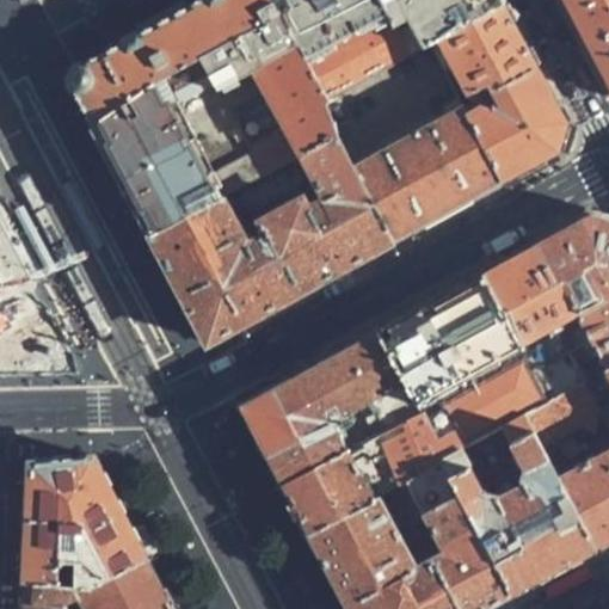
[(340,141),(324,106),(269,0),(205,0),(180,14),(77,72),(73,78),(73,92),(92,129),(205,68),(268,180),(289,168),(306,160),(340,141)]
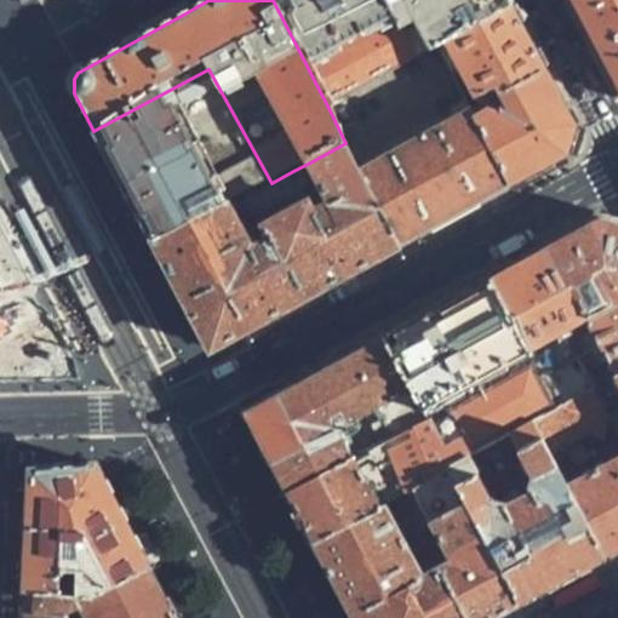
[(273,0),(328,108),(429,51),(410,15),(398,19),(387,0),(273,0)]
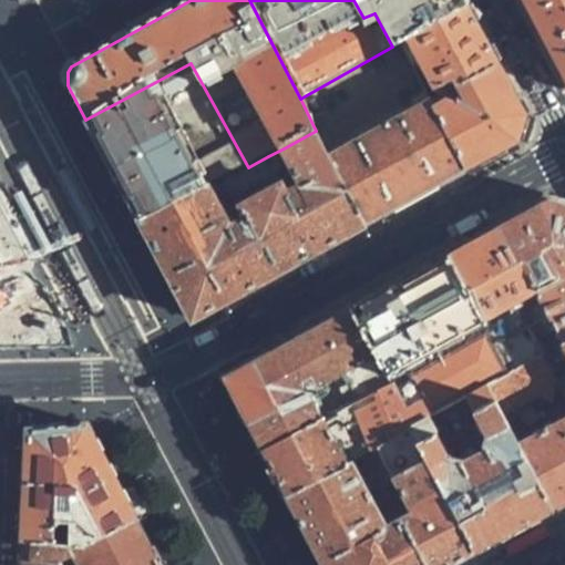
[(375,13),(392,47),(397,44),(466,7),(462,0),(353,0),(363,18),(375,13)]
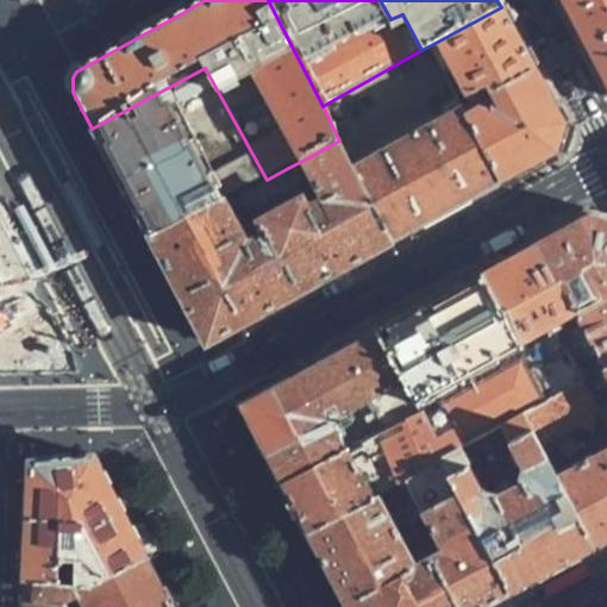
[(606,0),(563,0),(606,83),(606,0)]
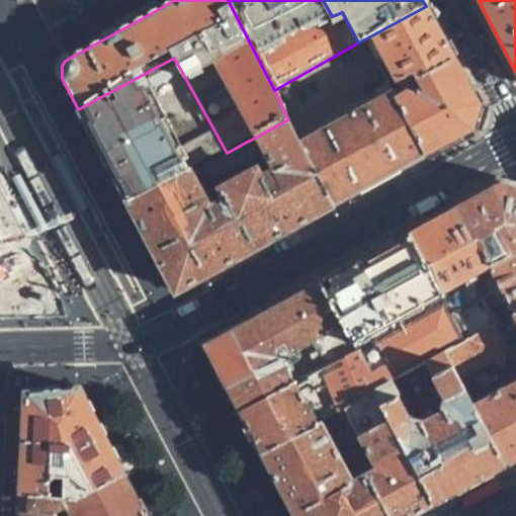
[(426,6),(362,40),(374,62),(382,59),(401,91),(453,59),(440,34),(426,6)]
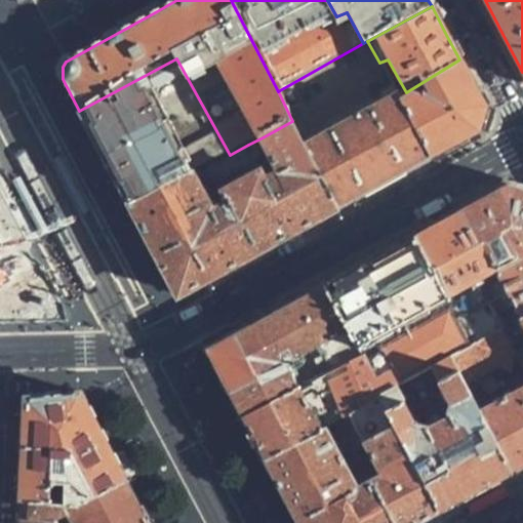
[(176,58),(79,111),(104,157),(128,205),(191,171),(193,175),(230,155),(176,58)]
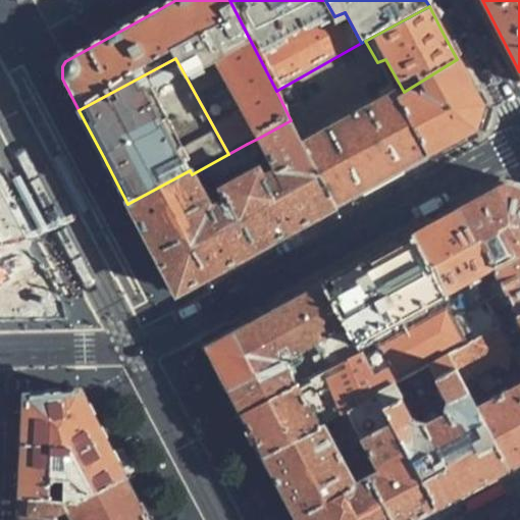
[(471,86),(457,59),(404,92),(396,96),(429,157),(476,132),(482,107),(471,86)]
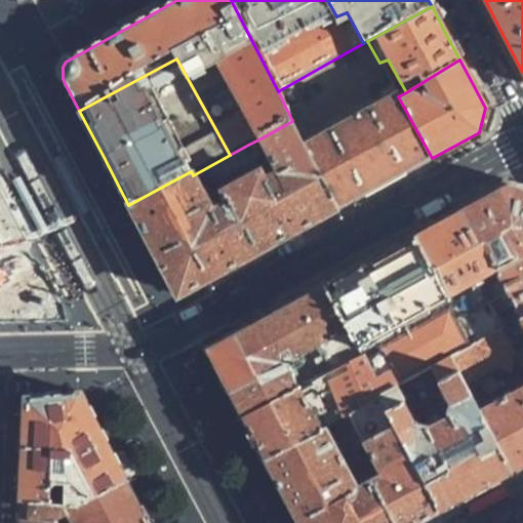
[(329,134),(306,148),(336,210),(417,166),(432,158),(398,96),(348,123),(338,107),(320,116),(329,134)]
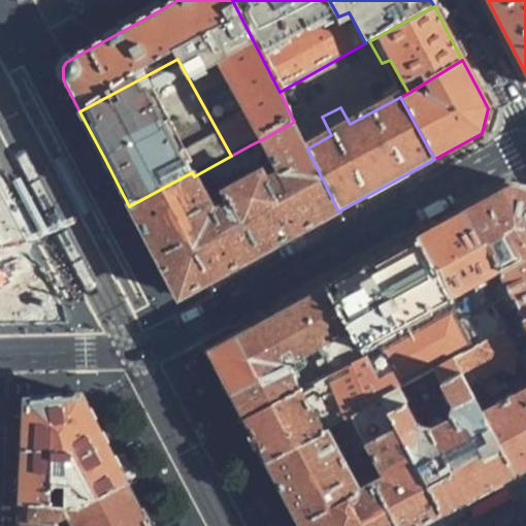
[(192,172),(129,206),(158,261),(177,298),(265,251),(338,211),(307,149),(294,122),(264,138),(283,173),(268,181),(264,173),(209,201),(206,194),(226,185),(254,169),(245,155),(253,152),(250,145),(231,156),(194,176),(192,172)]
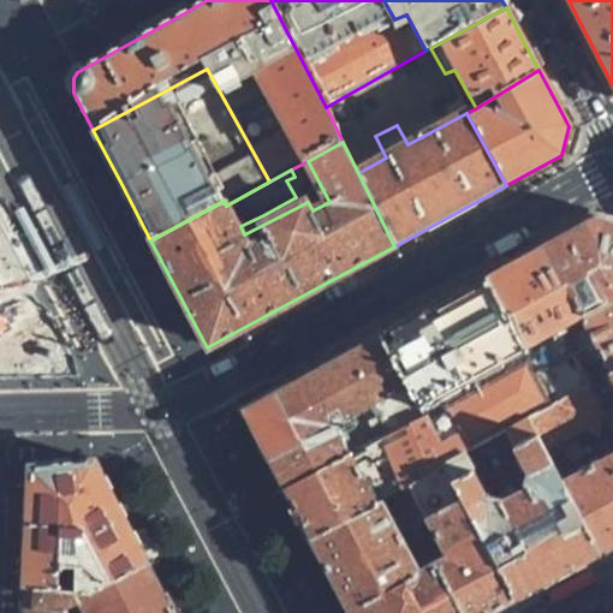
[(549,240),(501,267),(571,394),(585,386),(571,358),(593,347),(607,374),(612,370),(612,224),(591,218),(549,240)]
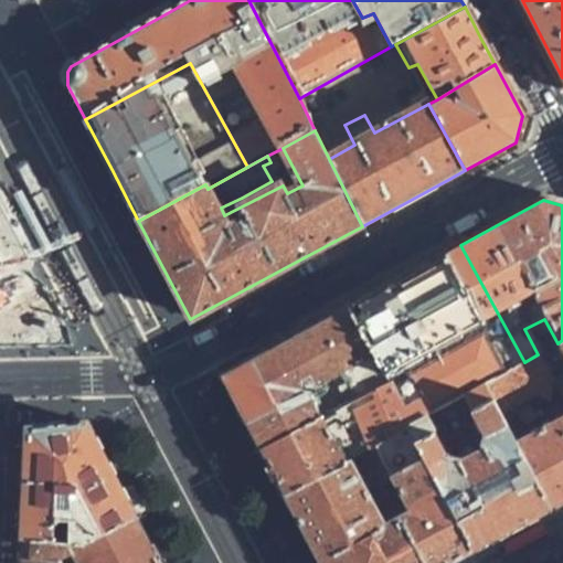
[(524,362),(460,245),(417,268),(364,297),(404,373),(428,416),(481,388),(524,362)]
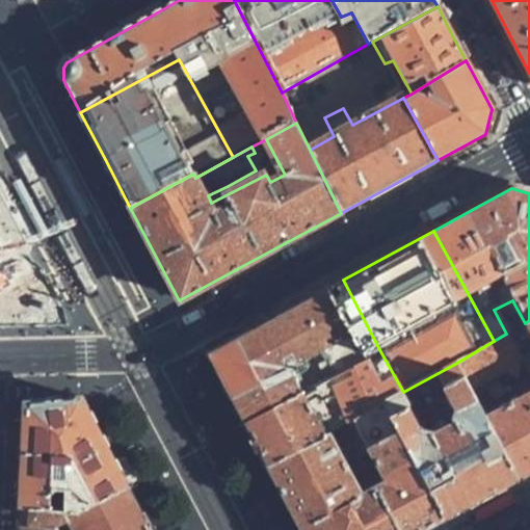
[(206,354),(233,405),(242,423),(380,351),(343,280),(206,354)]
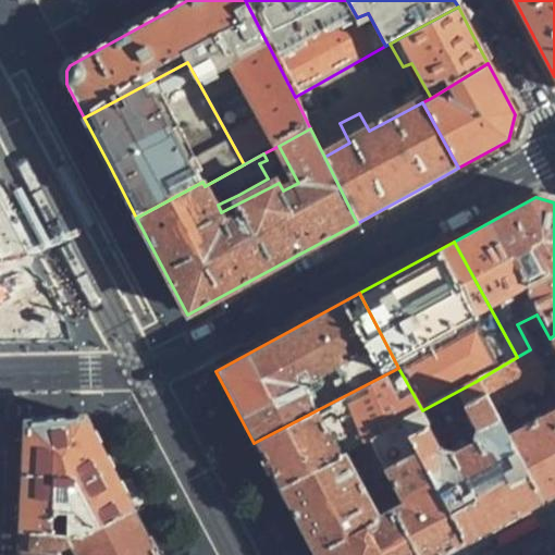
[(554,410),(506,436),(542,501),(554,493),(554,335),(550,338),(554,348),(554,410)]
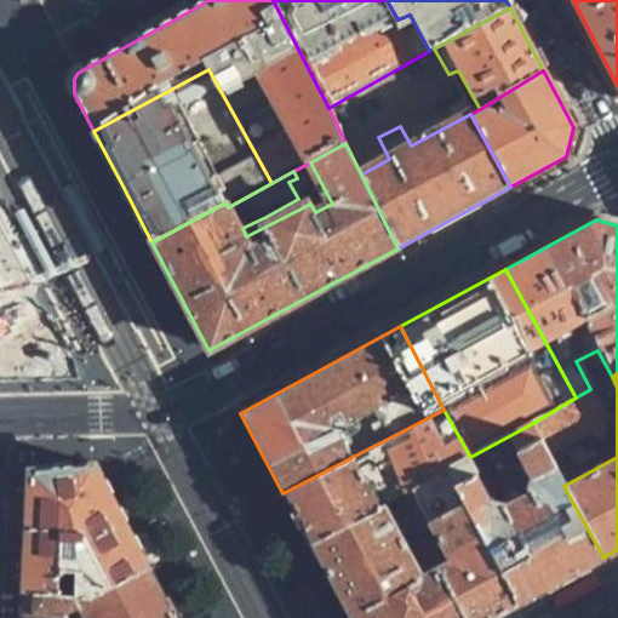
[(528,425),(550,464),(558,459),(554,451),(605,422),(599,410),(613,402),(614,394),(607,381),(590,389),(576,398),(528,425)]
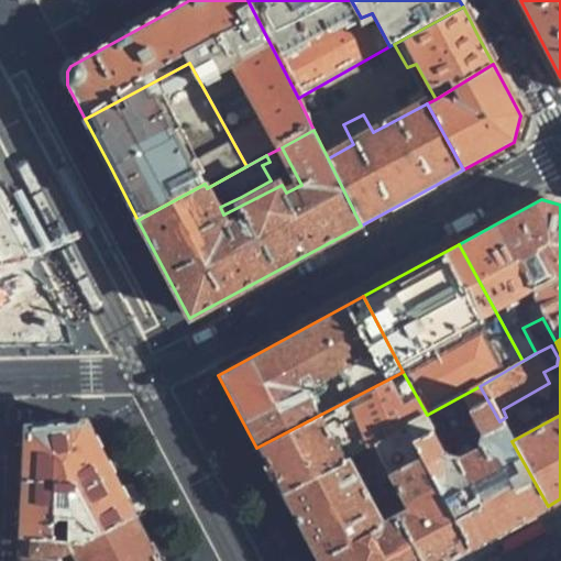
[(403,372),(256,448),(270,472),(282,495),(406,427),(427,415),(403,372)]
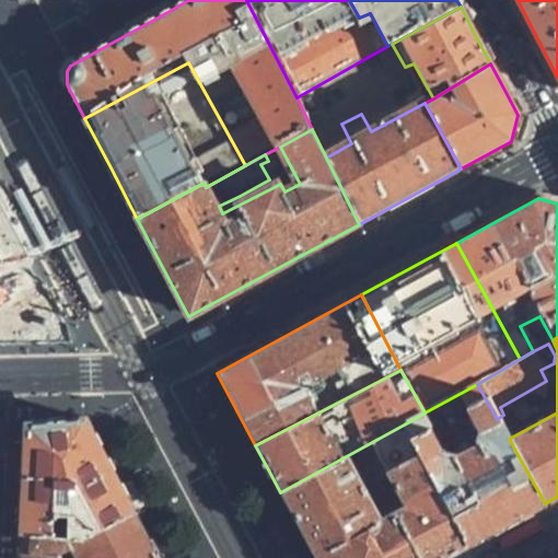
[(425,413),(404,425),(467,546),(532,510),(545,503),(509,439),(497,419),(477,384),(425,413)]
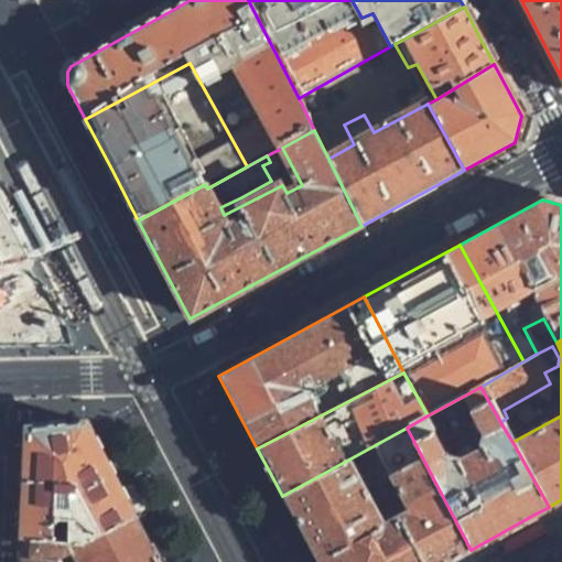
[(108,468),(84,422),(26,427),(23,493),(22,539),(83,541),(133,516),(108,468)]
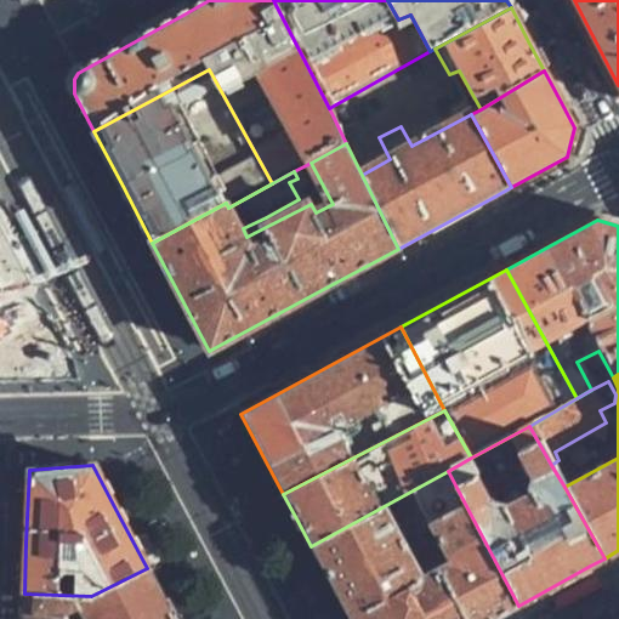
[(448,471),(311,546),(348,618),(493,618),(518,606),(448,471)]
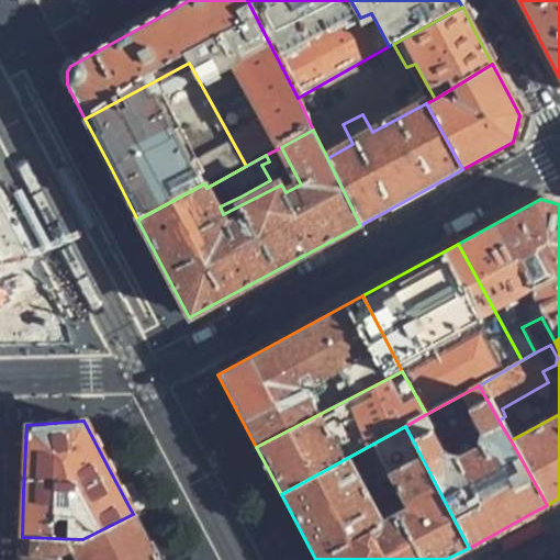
[(157,559),(133,514),(82,539),(22,537),(20,559),(66,559),(65,557),(77,551),(81,559),(157,559)]
